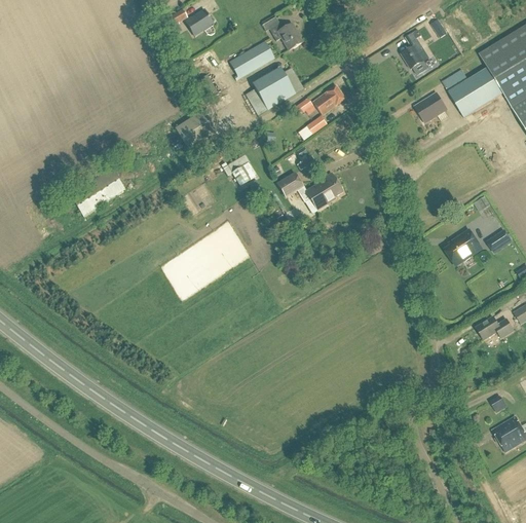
[(180,24),(179,22),(187,16),(182,8),(164,19),(171,29),(180,24)]
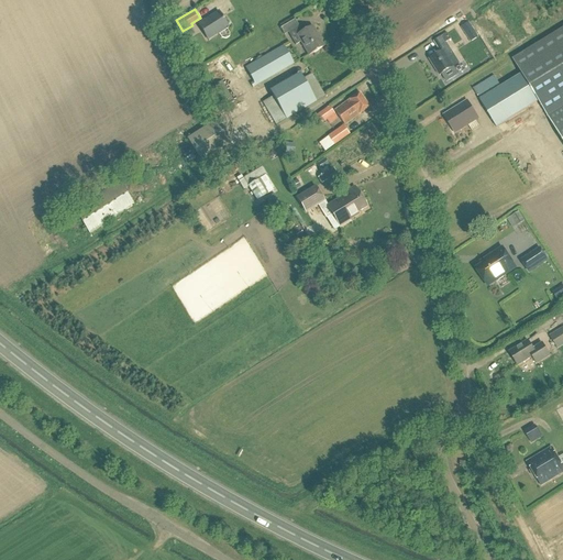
[(216,11),(198,21),(208,36),(227,24),(220,12),(218,13),(216,11)]
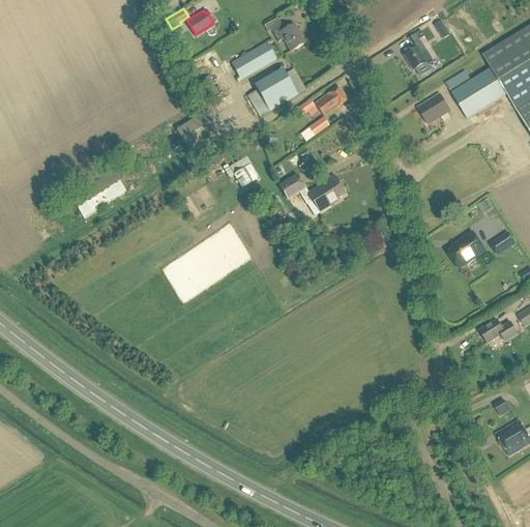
[(442,19),(434,24),(438,30),(446,25),(442,19)]
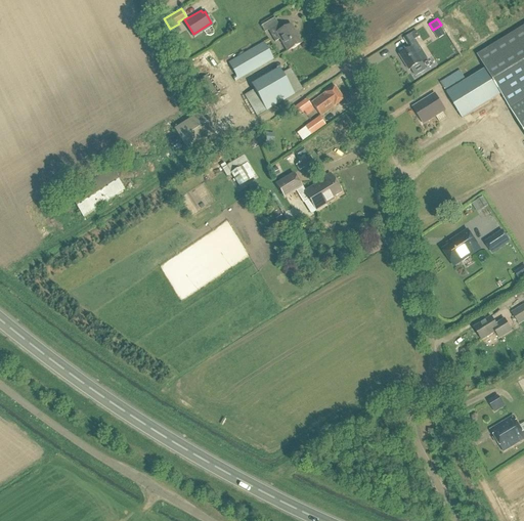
[(277,23),(268,28),(274,40),(279,37),(287,49),(301,41),(290,23),(280,28),(277,23)]
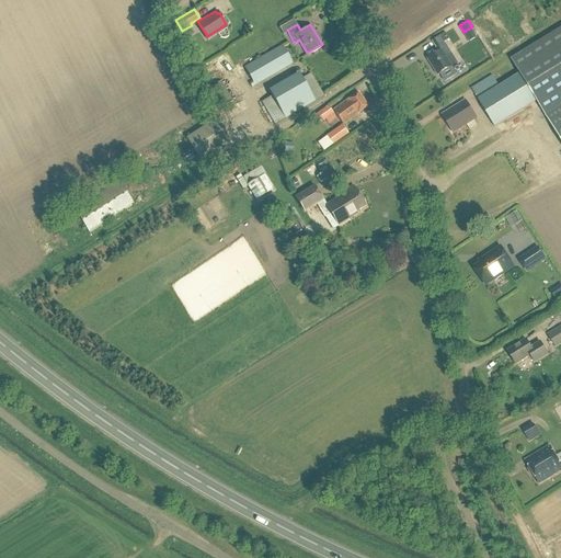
[(521,71),(478,98),(494,124),(536,99),(560,138),(560,25),(511,57),(521,71)]
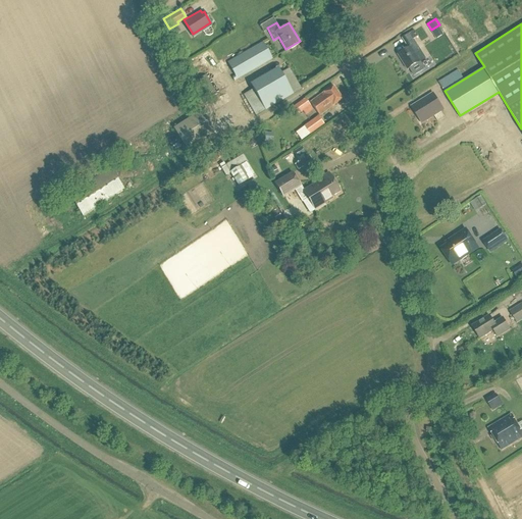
[(409,46),(398,52),(408,67),(425,56),(413,37),(418,34),(414,28),(403,36),(409,46)]
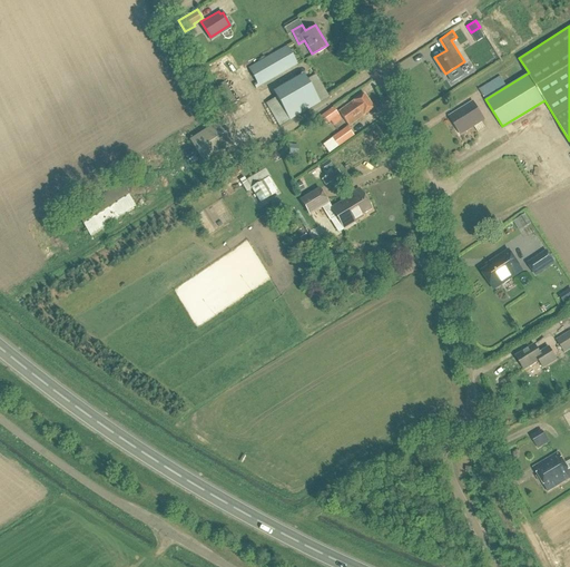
[(286,44),(248,66),(258,85),(297,61),(286,44)]
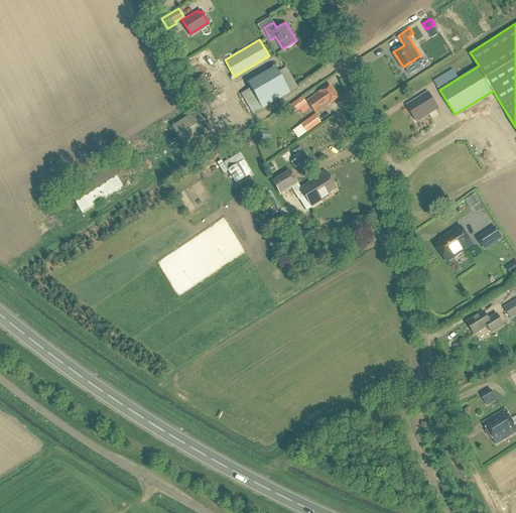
[(432,61),(439,54),(434,48),(426,55),(432,61)]
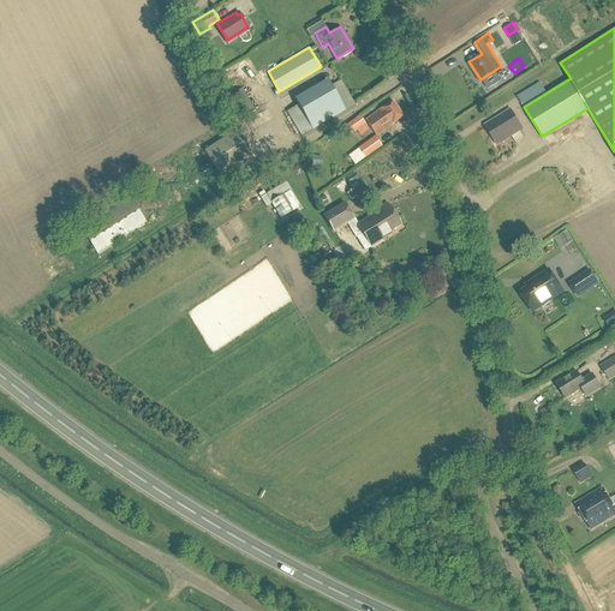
[(541,81),(517,94),(521,102),(545,88),(541,81)]
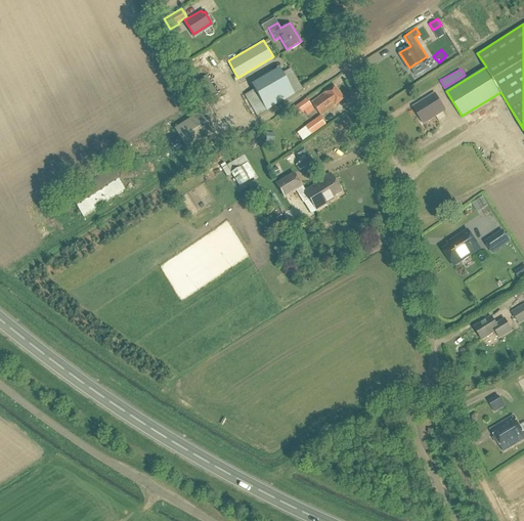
[(294,92),(280,71),(254,87),(266,109),(294,92)]
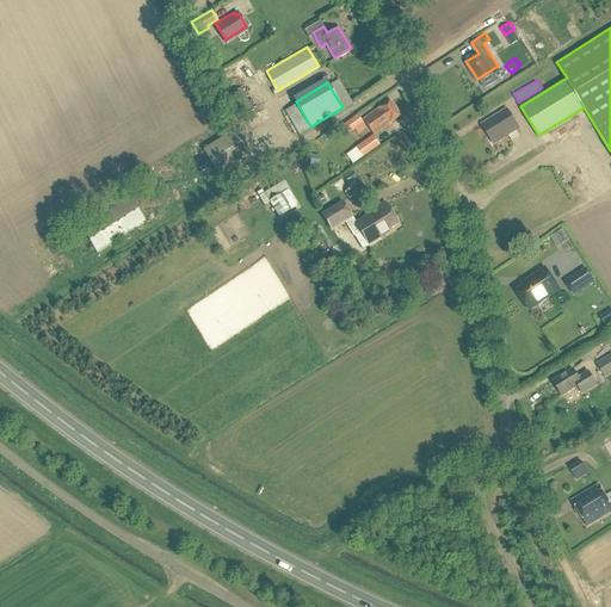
[(241,86),(232,91),(241,106),(250,101),(241,86)]
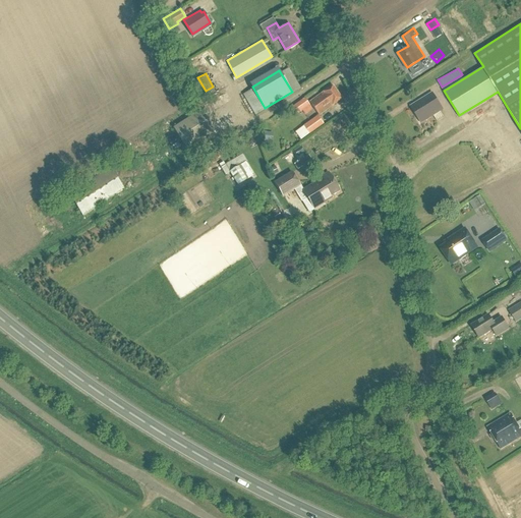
[(332,83),(309,100),(319,113),(342,97),(332,83)]
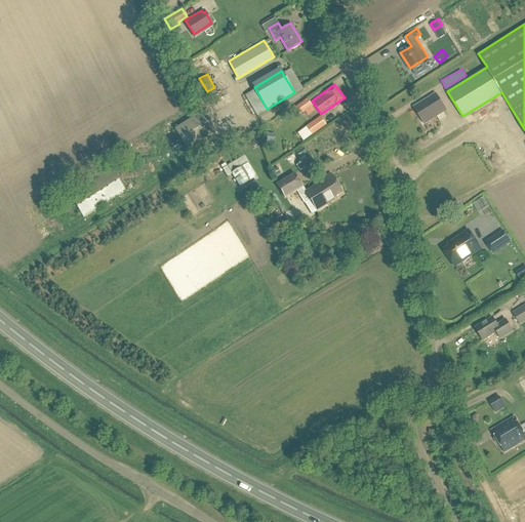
[(436,91),(413,105),(425,122),(446,109),(436,91)]
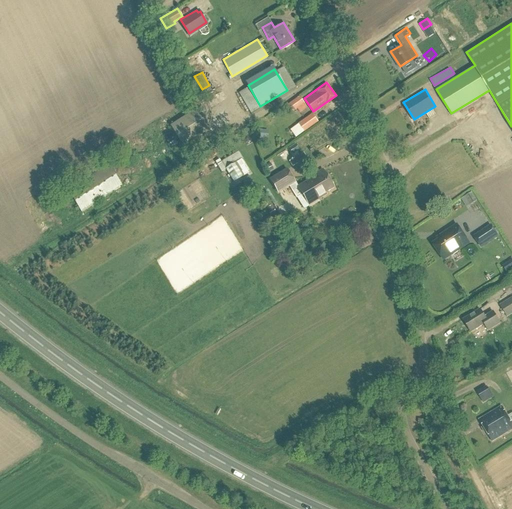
[(292,109),(304,101),(299,94),(287,103),(292,109)]
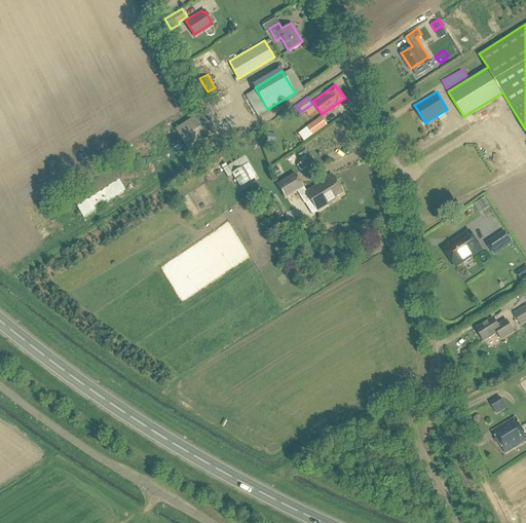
[(174,127),(188,149),(216,132),(202,110),(174,127)]
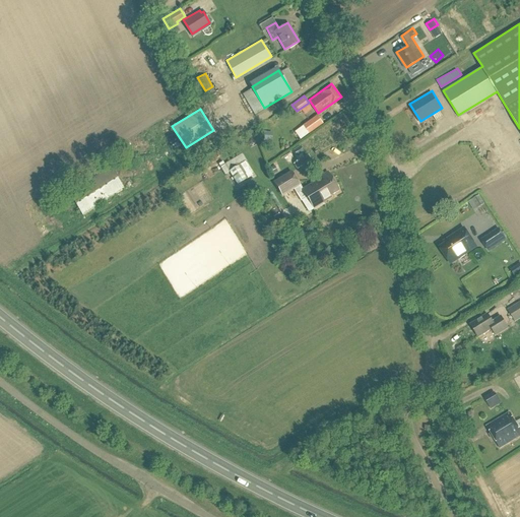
[(316,114),(302,123),(308,132),(322,122),(316,114)]
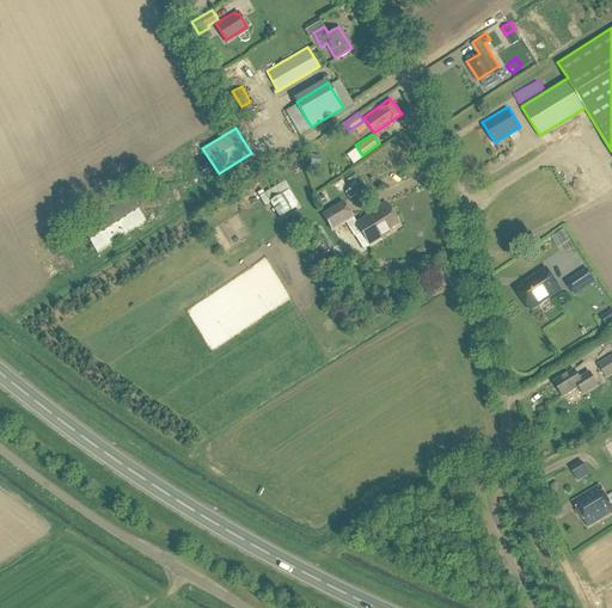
[(311,152),(310,163),(319,164),(320,153),(311,152)]
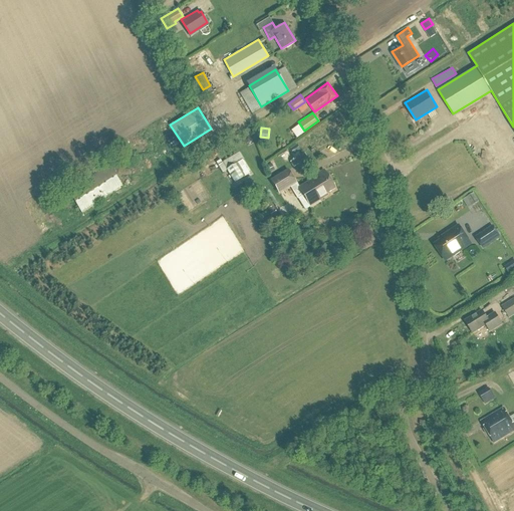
[(218,146),(206,153),(209,158),(221,151),(218,146)]
